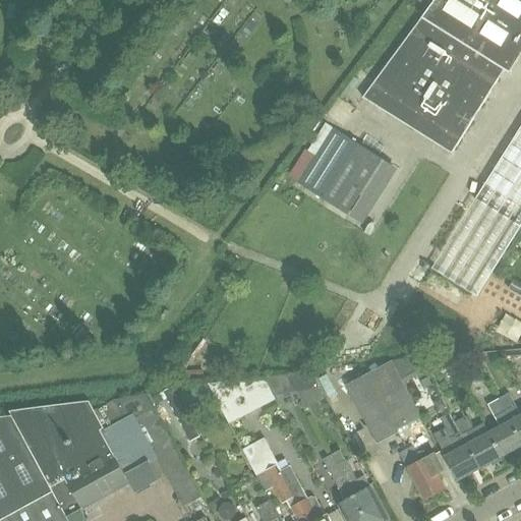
[(520,0),(433,0),(362,98),(365,99),(386,111),(391,102),(431,127),(425,136),(452,154),(504,70),(510,73),(520,54),(520,0)]
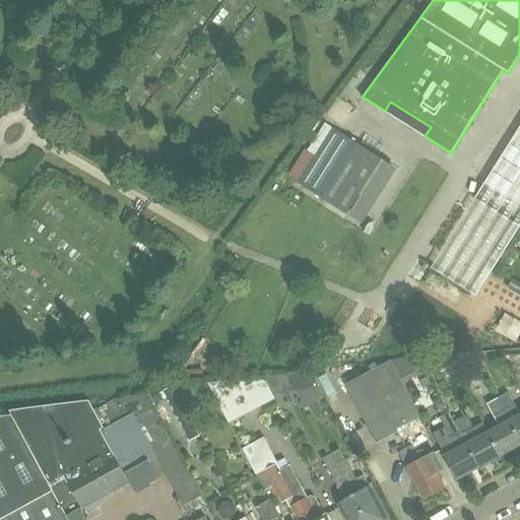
[(519,126),(483,184),(519,206),(519,126)]
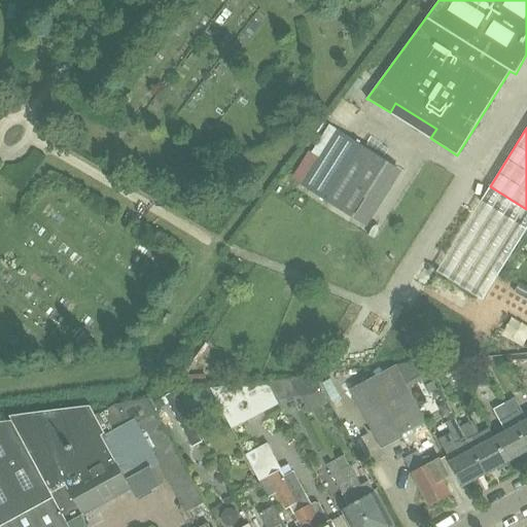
[(303,185),(361,222),(396,167),(338,130),(303,185)]
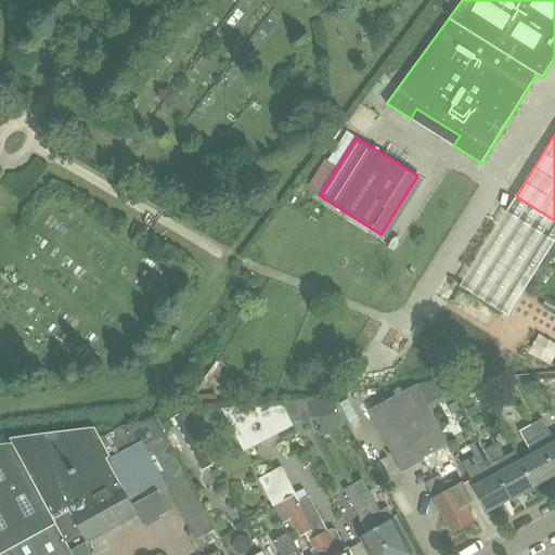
[(554,221),(516,196),(460,285),(507,314),(554,237),(554,221)]
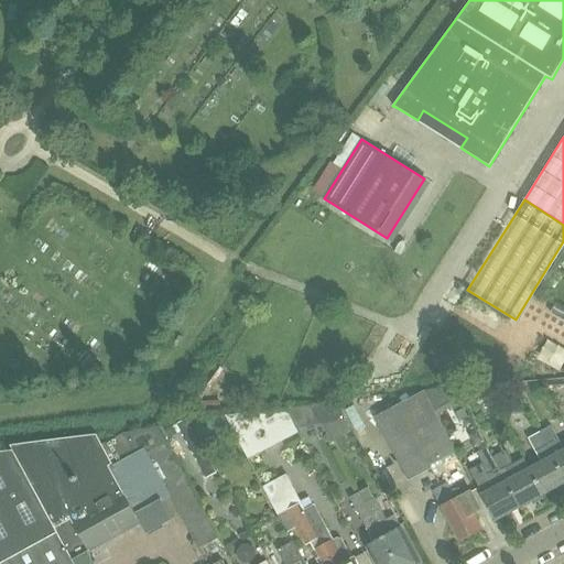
[(550,274),(545,282),(554,288),(560,280),(550,274)]
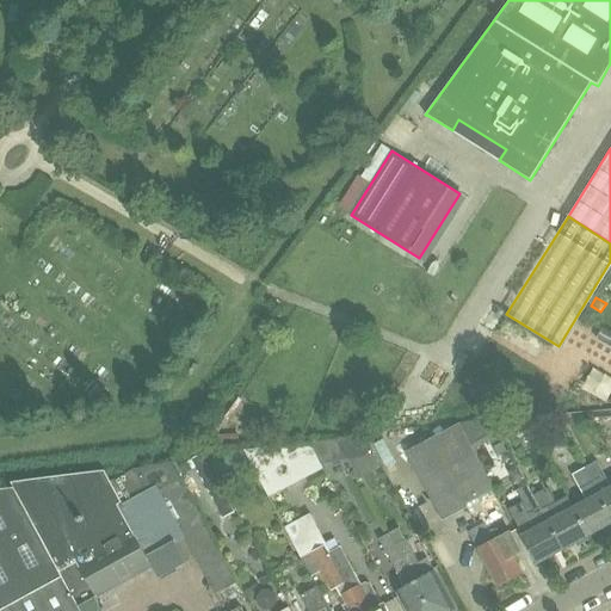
[(610,345),(610,329),(602,325),(594,337),(610,345)]
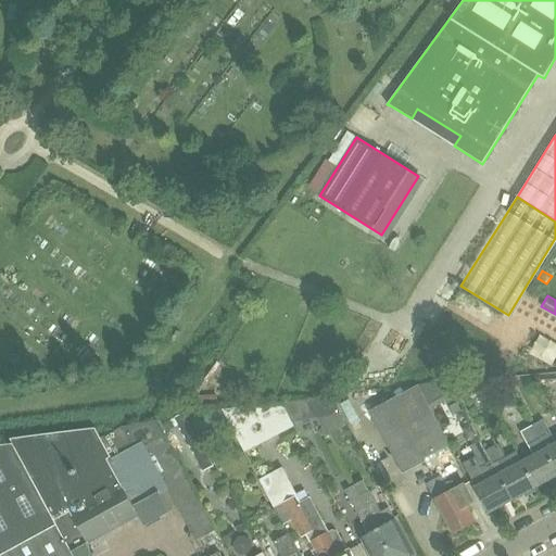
[(402,472),(426,459),(449,446),(416,388),(369,413),(402,472)]
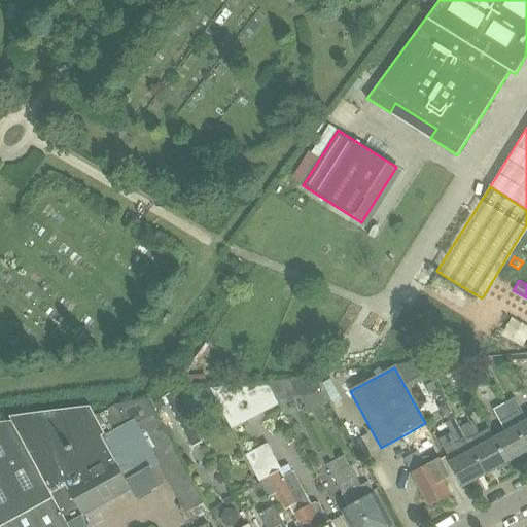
[(289,378),(299,395),(323,391),(315,375),(289,378)]
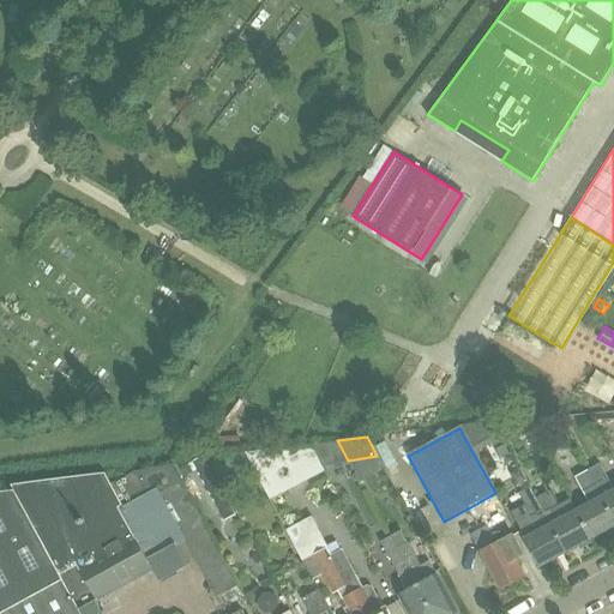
[(323,465),(348,461),(337,440),(311,444),(323,465)]
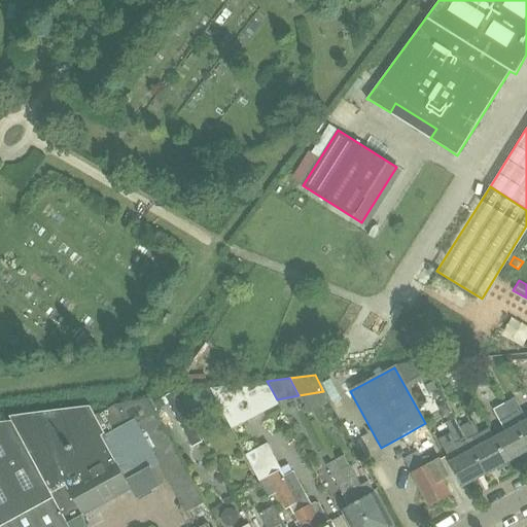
[(210,388),(215,396),(232,428),(279,403),(277,399),(267,381),(210,388)]
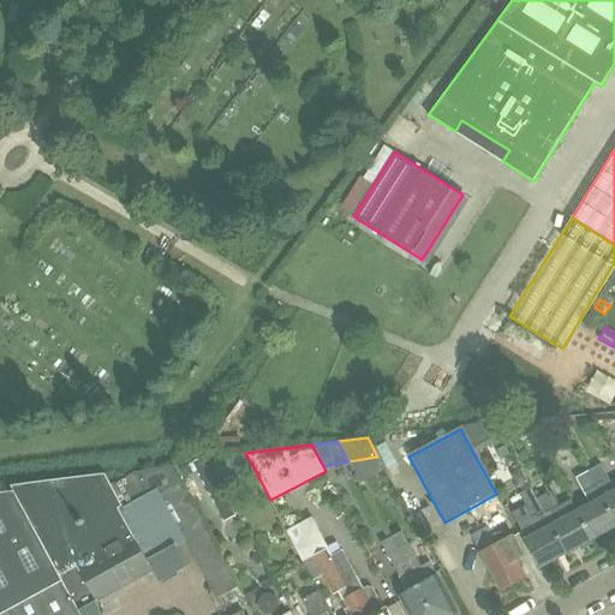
[(221,479),(251,463),(245,453),(243,447),(210,451),(206,453),(221,479)]
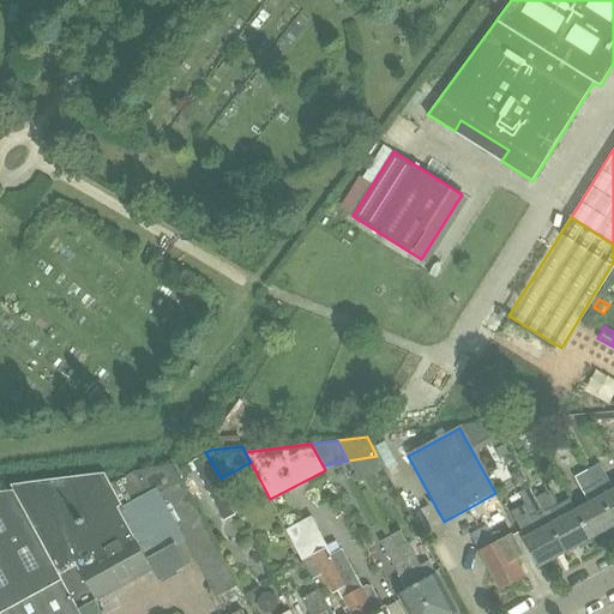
[(203,456),(192,461),(224,521),(235,515),(203,456)]
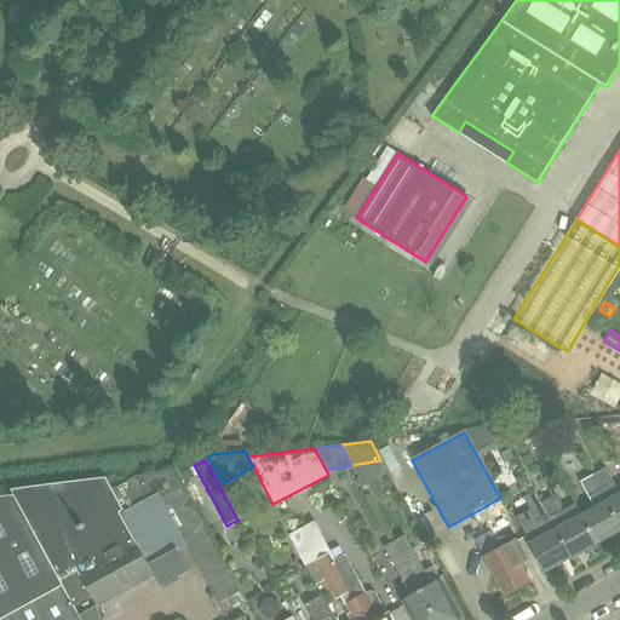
[(619,524),(619,494),(606,469),(593,475),(608,503),(619,524)]
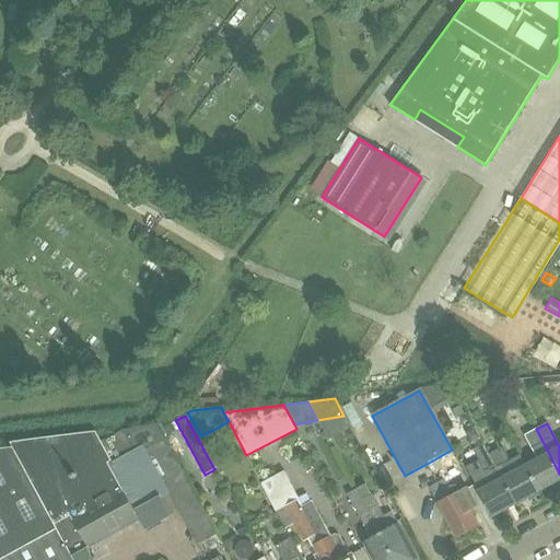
[(123,431),(103,442),(97,444),(92,433),(11,443),(13,447),(72,559),(89,559),(91,553),(88,548),(139,518),(146,529),(171,515),(160,496),(135,510),(121,487),(120,488),(108,464),(135,450),(147,452),(197,545),(216,534),(159,429),(158,426),(123,431)]
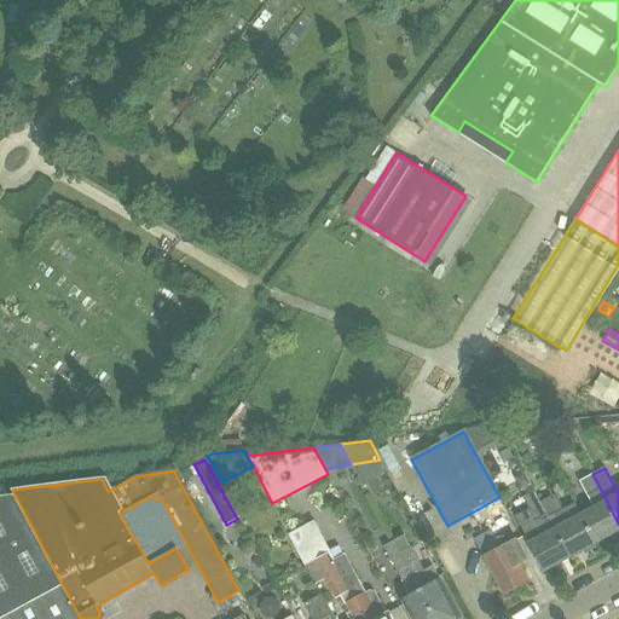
[(521,489),(522,487),(530,482),(524,472),(514,478),(521,489)]
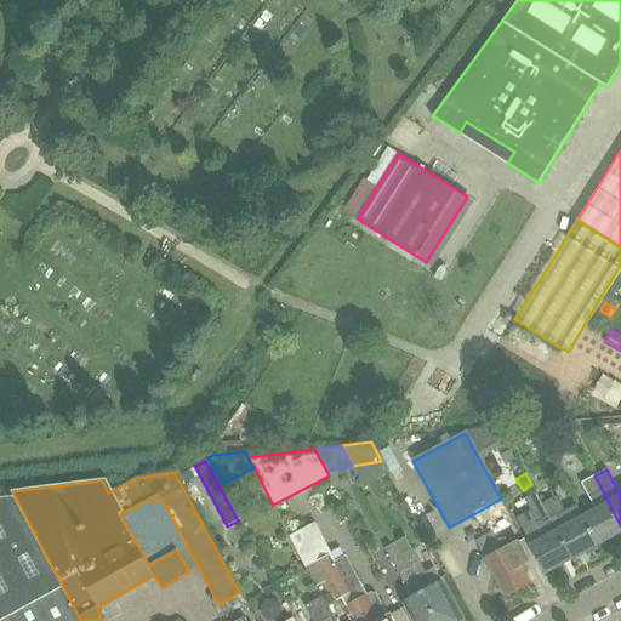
[(584,517),(598,545),(620,531),(620,525),(609,503),(594,476),(582,483),(597,510),(584,517)]
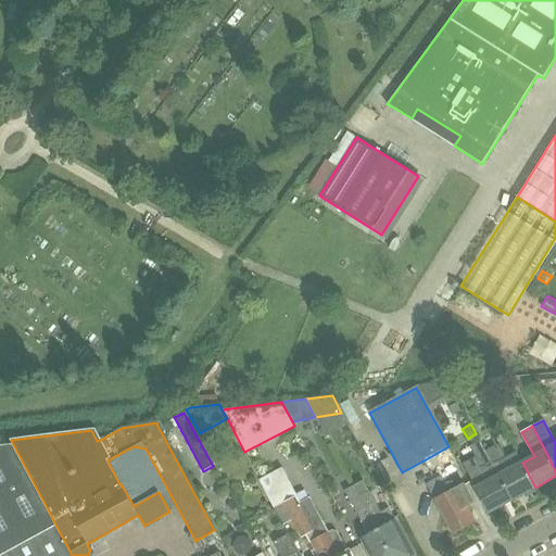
[(489,514),(513,501),(498,476),(493,465),(485,451),(480,440),(469,445),(475,456),(463,463),(477,488),(476,489),(489,514)]
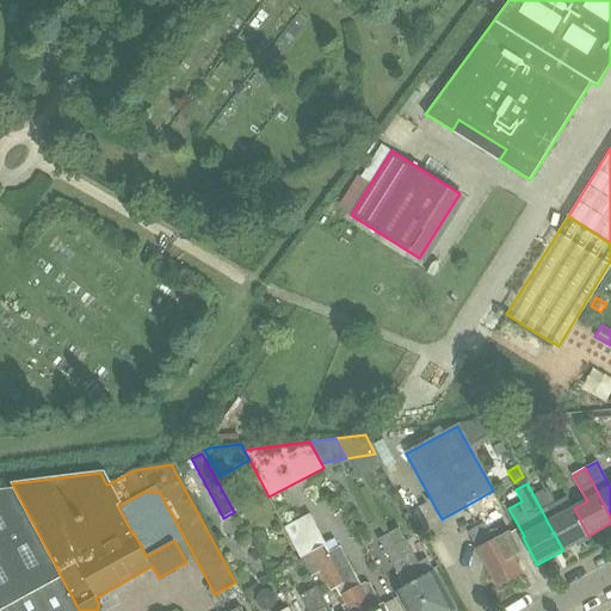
[(79,610),(14,488),(0,489),(0,610),(79,610)]
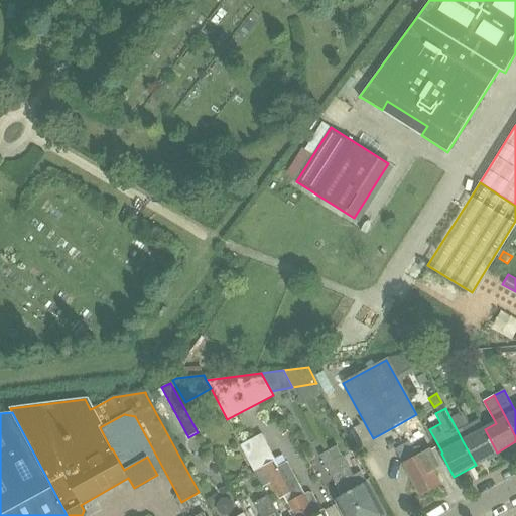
[(458,431),(469,425),(462,412),(450,418),(458,431)]
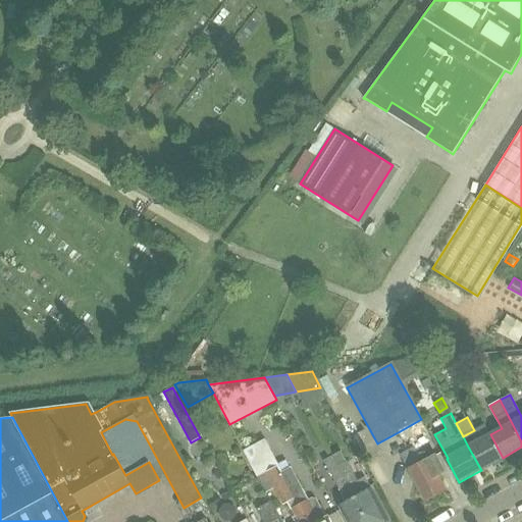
[(468,447),(481,470),(503,458),(490,434),(468,447)]
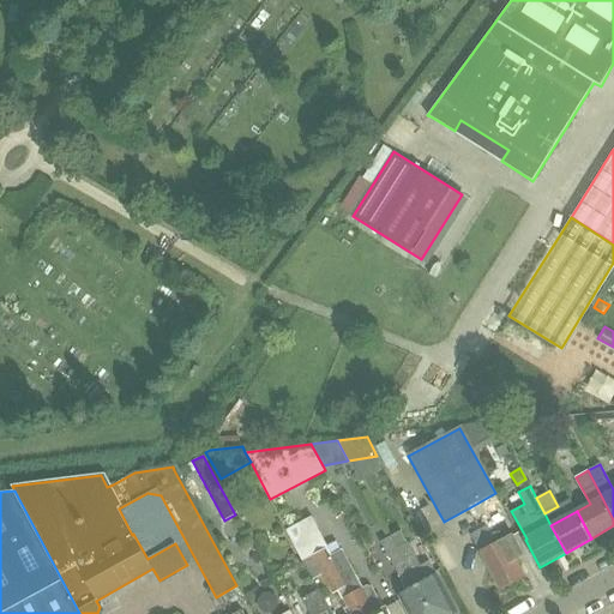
[(302,559),(326,547),(309,517),(287,529),(302,559)]
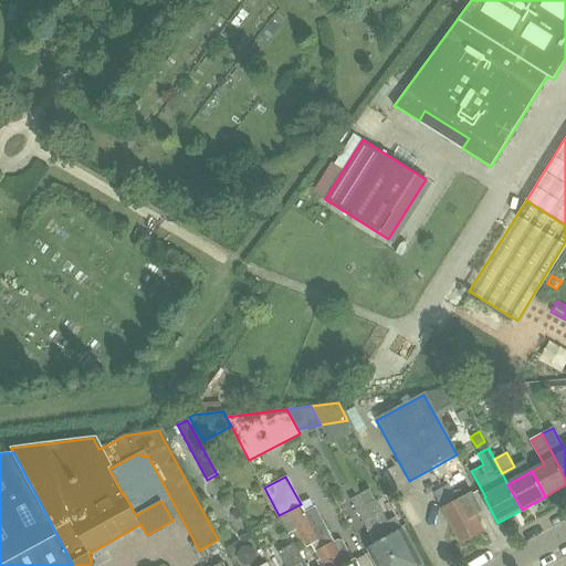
[(460,543),(482,531),(474,515),(481,512),(472,494),(457,502),(448,485),(433,493),(460,543)]
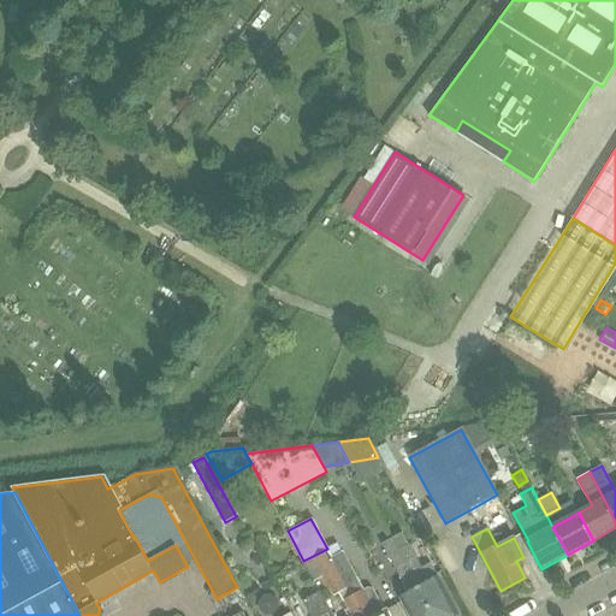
[(409,615),(434,615),(404,561),(398,549),(391,538),(381,543),(408,592),(400,597),(409,615)]
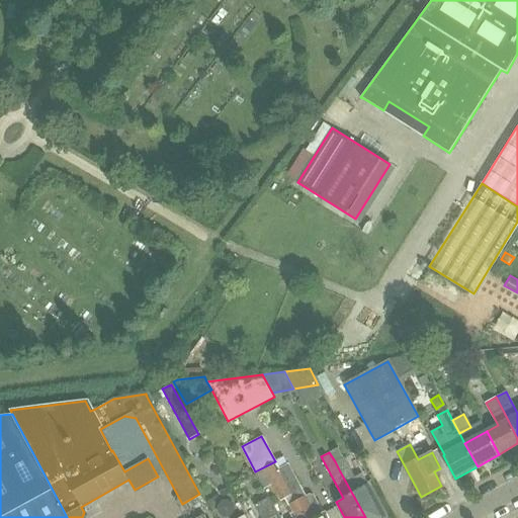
[(335,461),(340,471),(365,517),(381,517),(385,516),(361,472),(354,476),(344,456),(335,461)]
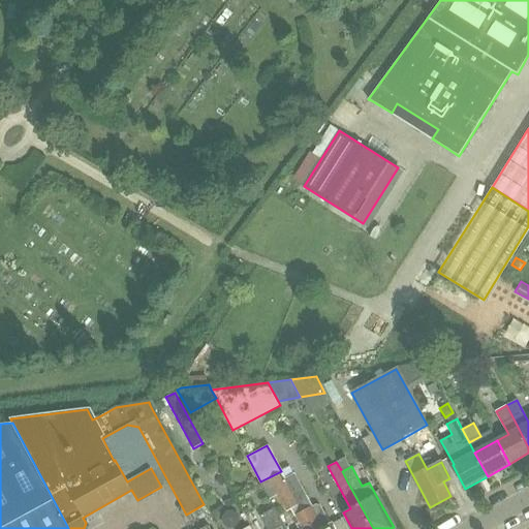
[(312,528),(301,507),(285,479),(281,471),(260,481),(270,498),(277,494),(286,511),(291,508),(296,517),(302,528),(312,528)]
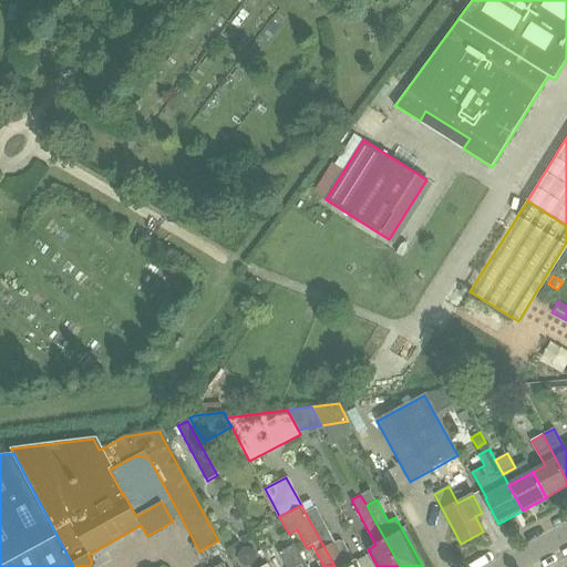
[(358,566),(356,563),(353,564),(343,546),(339,545),(336,546),(316,508),(306,514),(322,544),(334,566),(358,566)]
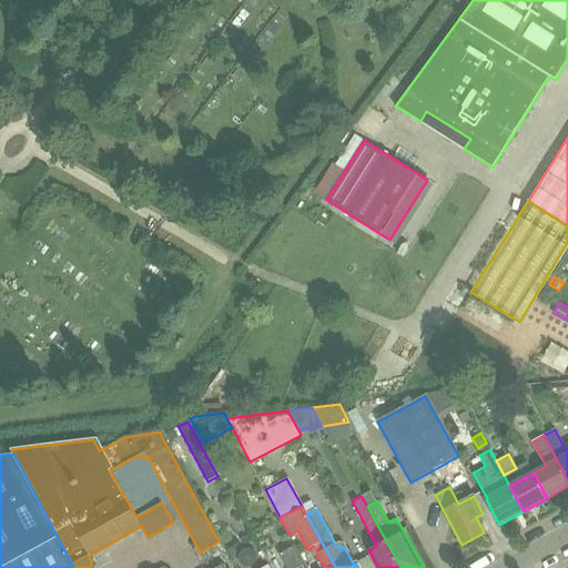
[(307,567),(295,545),(280,553),(287,567),(307,567)]
